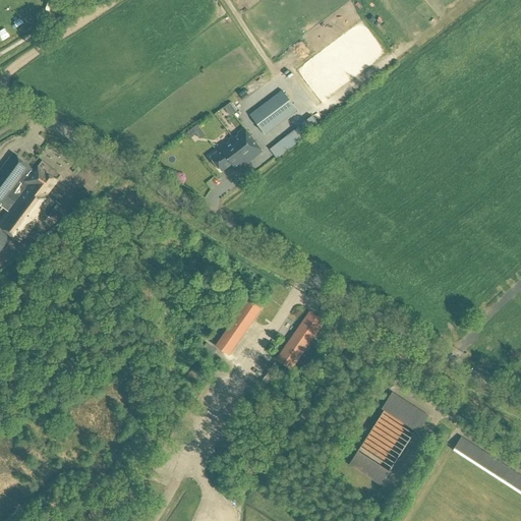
[(249,115),(266,135),(298,111),(282,91),(249,115)]
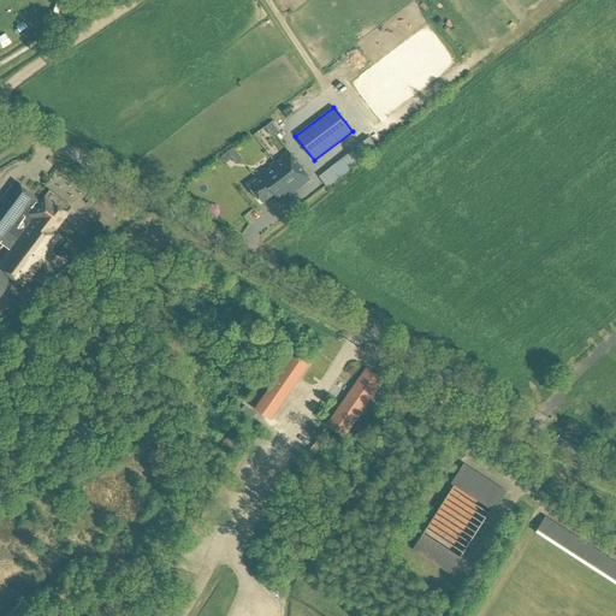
[(279,131),(272,122),(265,128),(272,137),(279,131)]
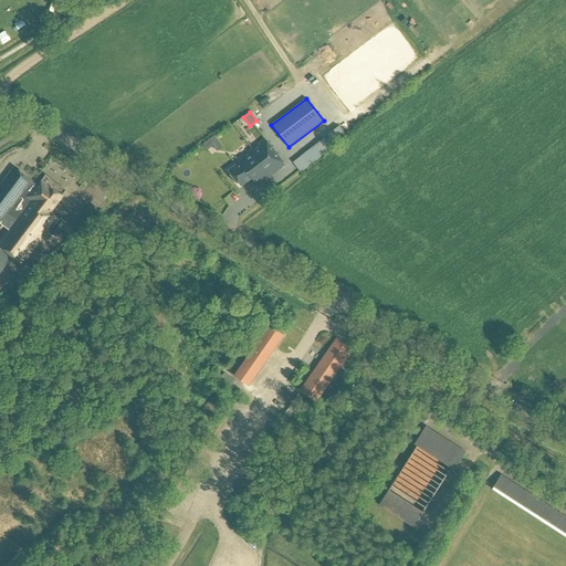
[(341,140),(334,130),(327,135),(334,145),(341,140)]
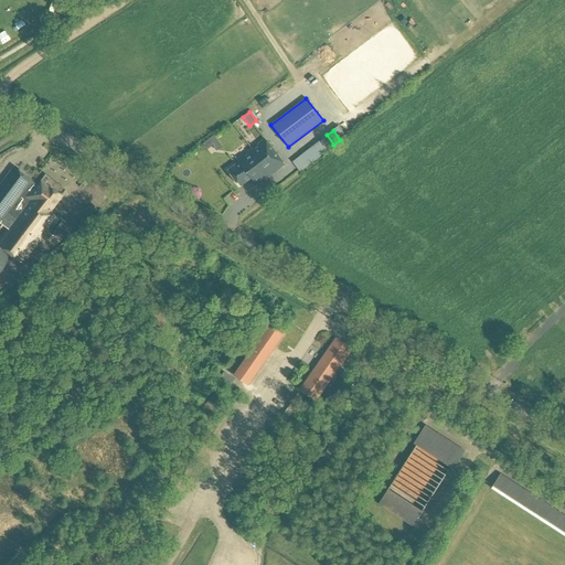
[(216,132),(204,141),(213,152),(225,144),(216,132)]
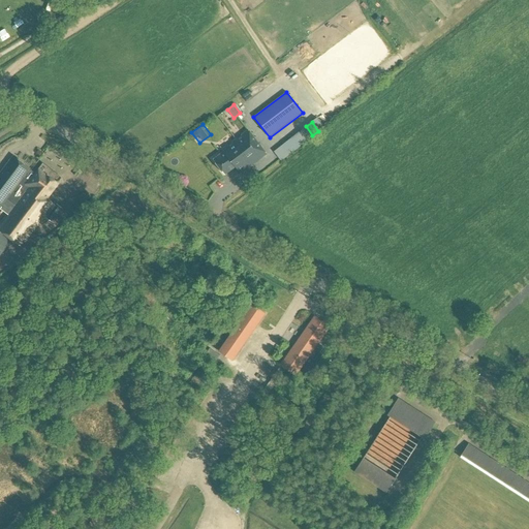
[(312,135),(306,126),(301,130),(308,138),(312,135)]
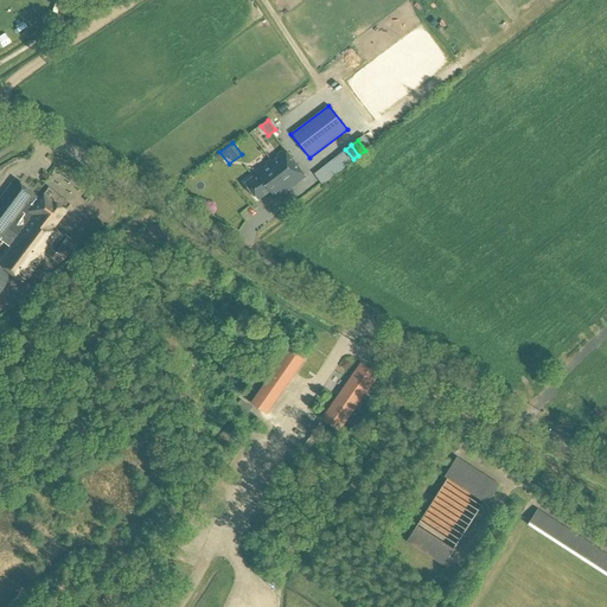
[(276,199),(306,177),(285,149),(266,164),(255,172),(256,174),(244,184),(259,200),(270,191),(276,199)]
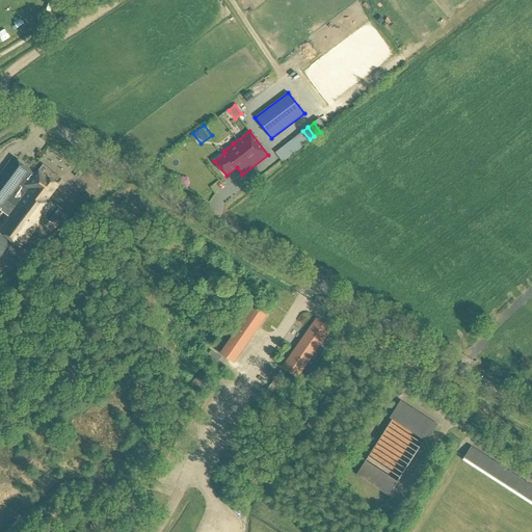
[(310,139),(302,131),(296,136),(303,144),(310,139)]
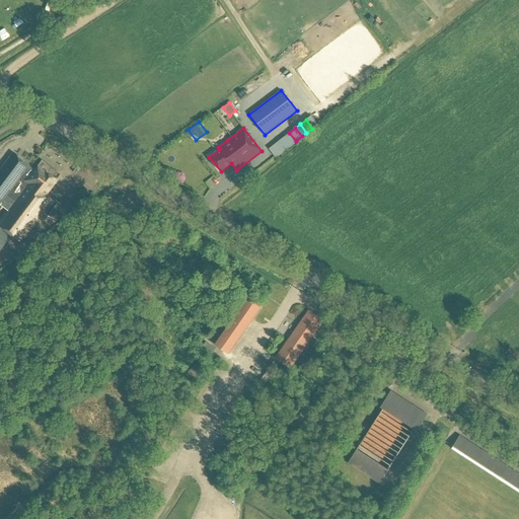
[(284,150),(296,141),(289,133),(277,142),(284,150)]
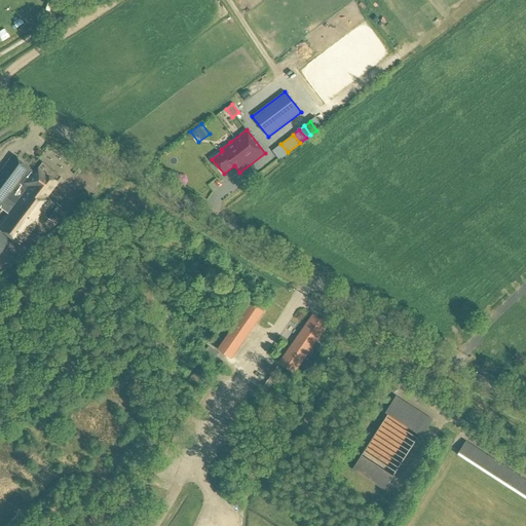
[(288,152),(280,144),(276,147),(283,155),(288,152)]
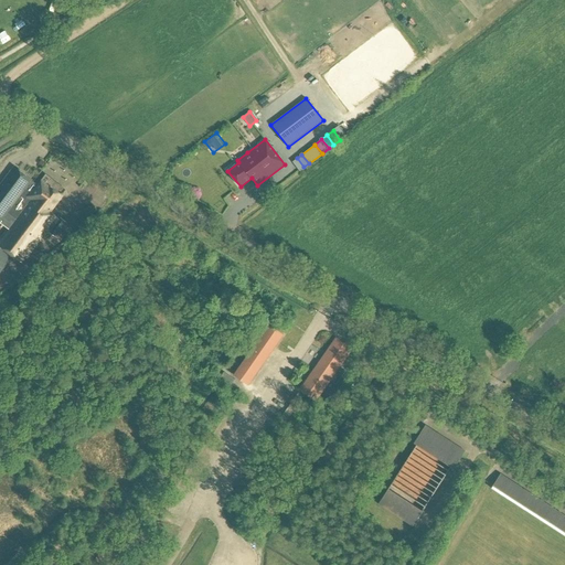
[(0,185),(0,220),(2,222),(8,213),(16,220),(0,240),(0,246),(23,264),(48,232),(55,236),(66,222),(59,216),(57,217),(50,212),(62,196),(62,195),(65,191),(65,190),(48,176),(45,177),(42,181),(42,180),(38,185),(33,182),(33,181),(14,167),(0,185)]
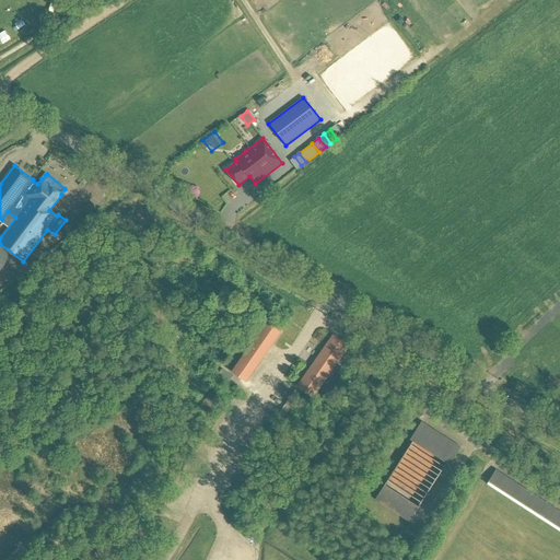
[(232,372),(246,382),(281,333),(266,322),(232,372)]
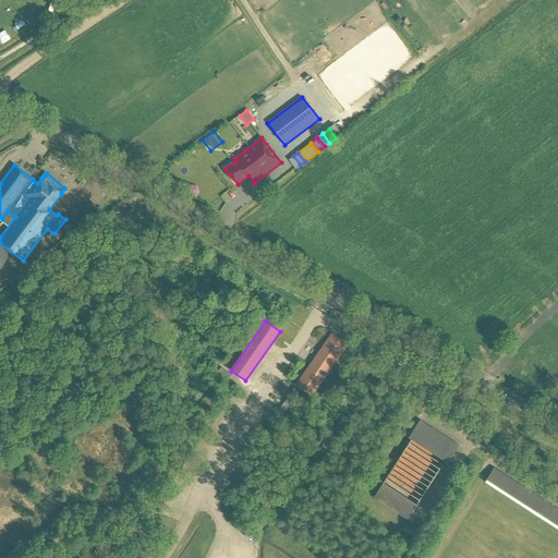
[(296,385),(312,396),(326,375),(331,379),(341,366),(335,362),(348,344),(332,334),(296,385)]
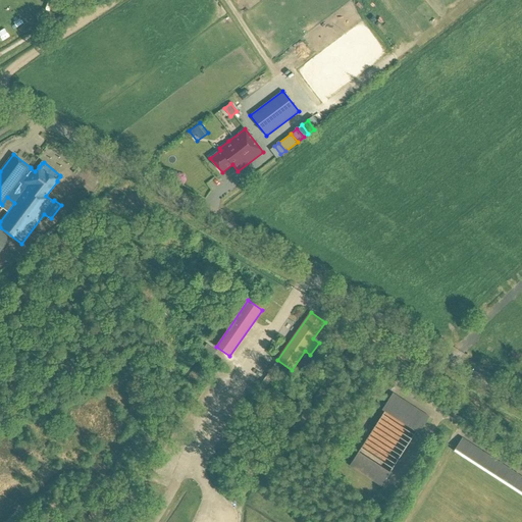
[(204,349),(214,356),(217,351),(207,344),(204,349)]
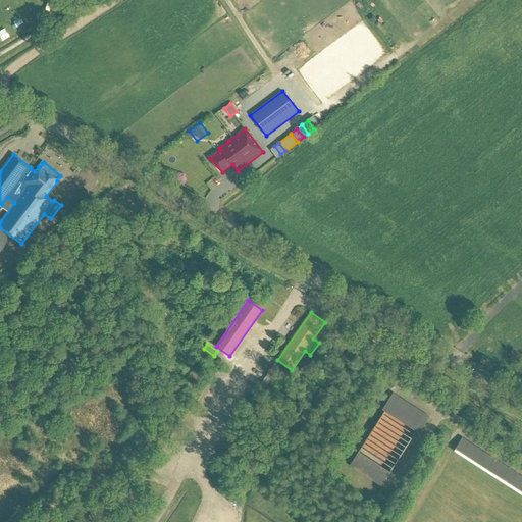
[(258,387),(263,390),(280,366),(275,363),(258,387)]
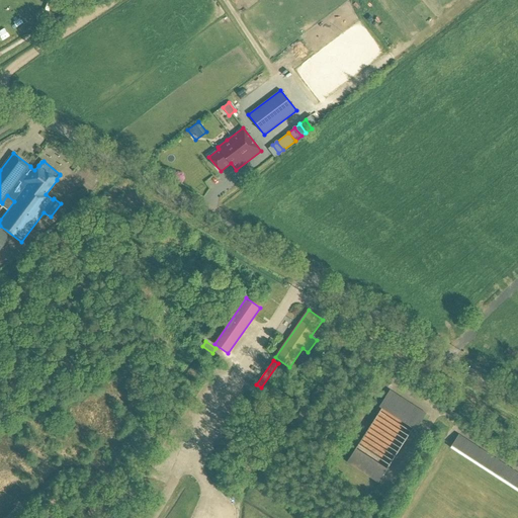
[(347,462),(378,483),(414,428),(416,430),(427,413),(391,390),(379,407),(382,408),(347,462)]
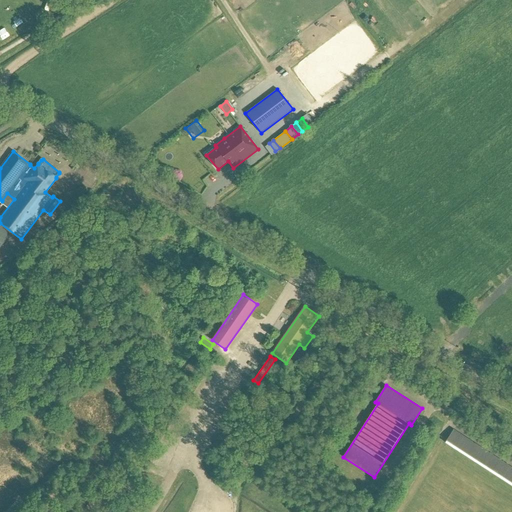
[(511,467),(453,430),(445,442),(511,485),(511,467)]
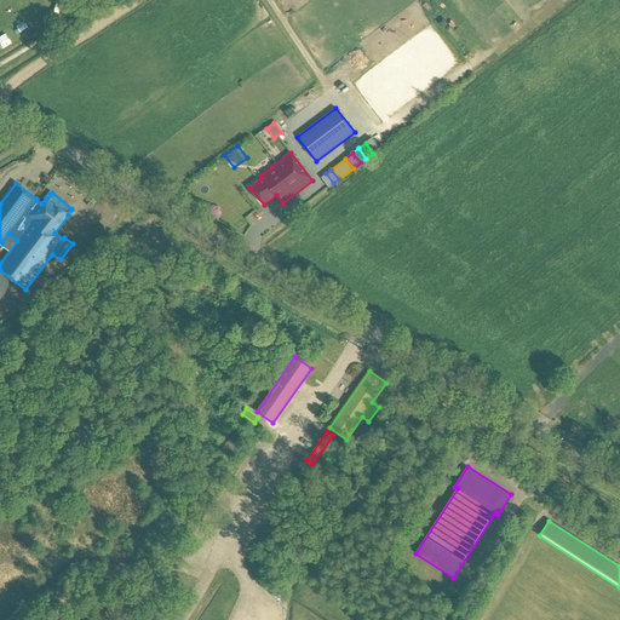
[(7,619),(23,619),(28,615),(19,607),(7,619)]
